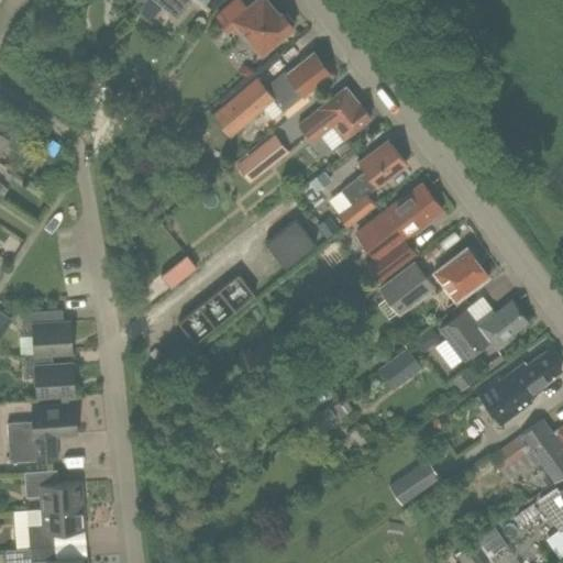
[(153,0),(147,0),(141,9),(153,19),(162,7),(153,0)]
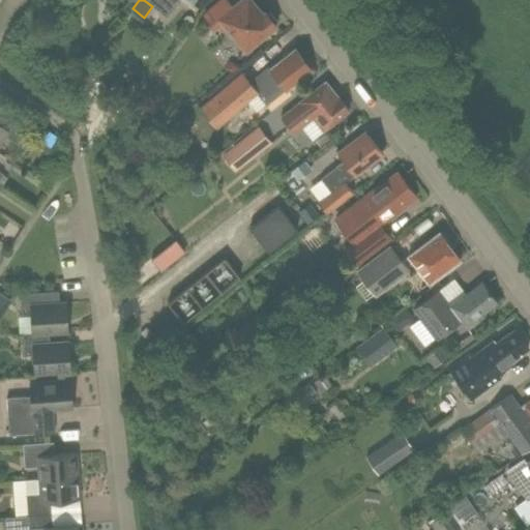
[(145,0),(166,17),(167,17),(180,0),(194,0),(201,5),(204,0),(145,0)]
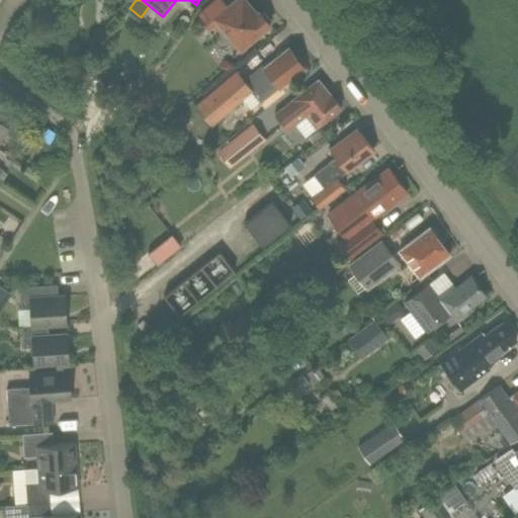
[(259,11),(257,13),(246,0),(234,0),(228,5),(223,0),(214,0),(202,10),(206,15),(201,19),(209,28),(218,21),(241,49),(270,24),(268,21),(271,19),(264,11),(261,13),(259,11)]
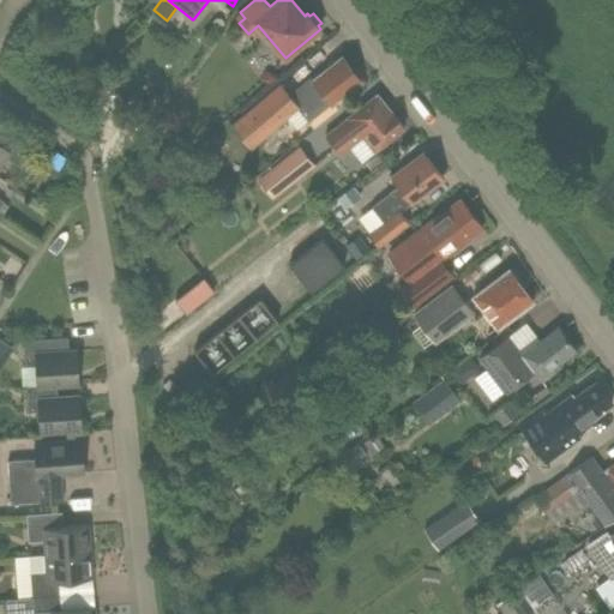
[(351,67),(342,55),(313,78),(311,77),(289,94),(280,83),(233,122),(252,146),(298,107),(308,120),(330,102),(331,103),(351,86),(354,89),(362,82),(361,79),(362,78),(353,65),(351,67)]
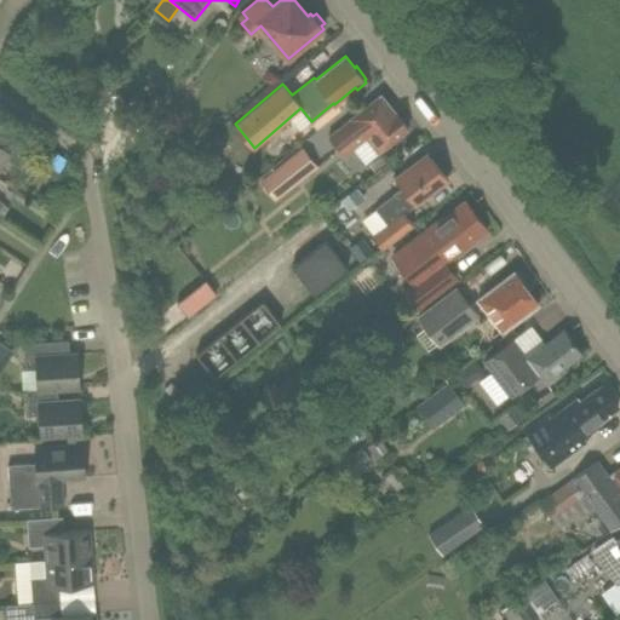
[(408,128),(380,93),(351,118),(328,136),(343,155),(354,147),(365,164),(378,153),(408,128)]
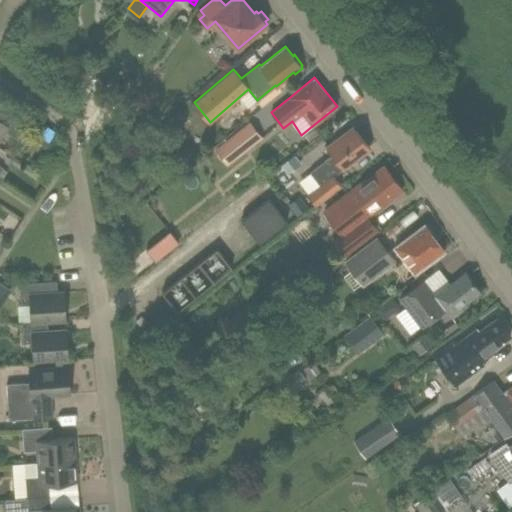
[(0,101),(0,130),(5,134),(18,113),(0,101)]
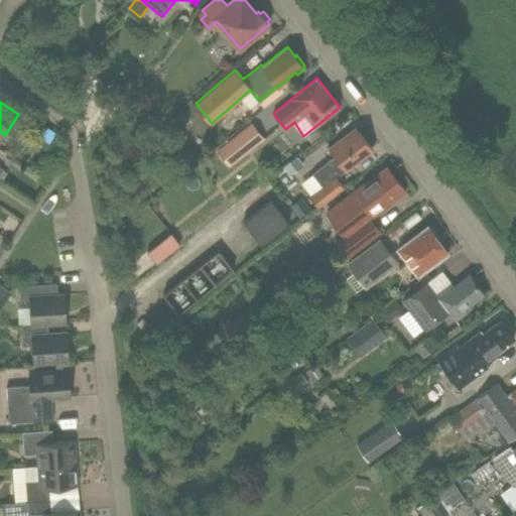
[(230,166),(264,139),(251,122),(217,150),(230,166)]
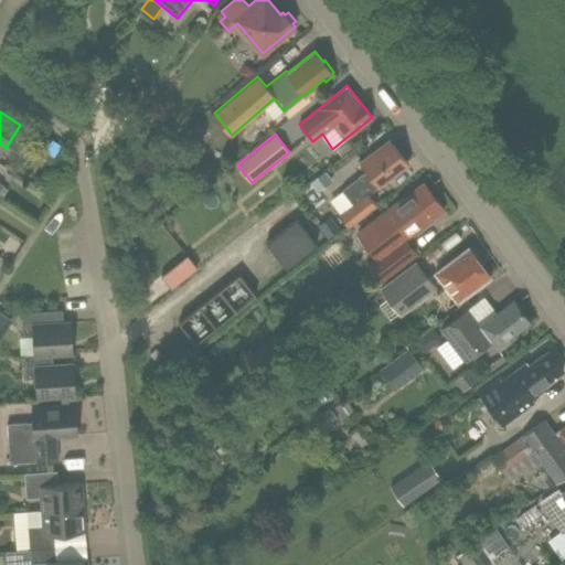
[(407,162),(390,139),(371,155),(370,152),(359,160),(368,170),(343,190),(354,204),(340,216),(348,226),(376,204),(369,193),(407,162)]
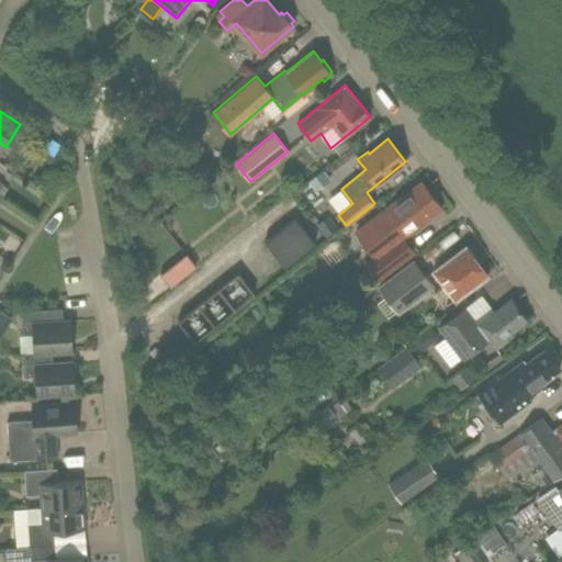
[(315,180),(323,190),(337,179),(329,169),(315,180)]
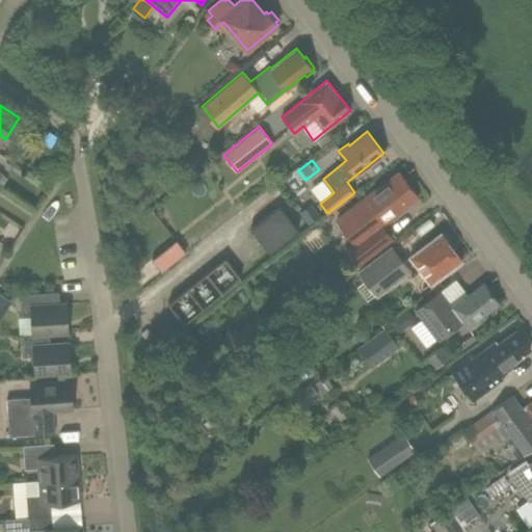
[(52,161),(48,167),(58,174),(62,167),(52,161)]
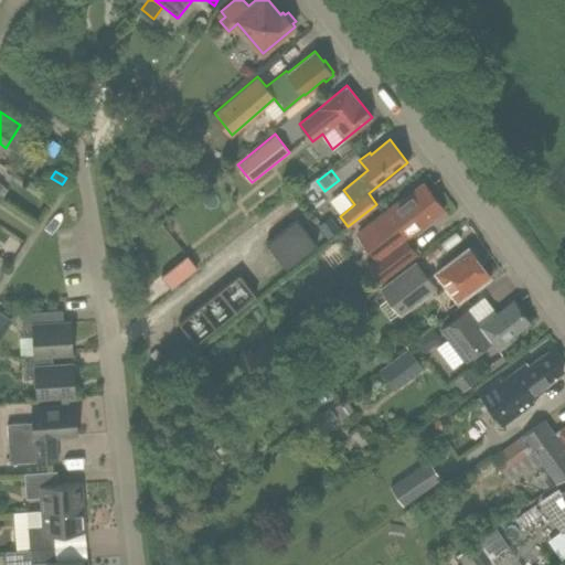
[(51,178),(46,184),(56,191),(61,184),(51,178)]
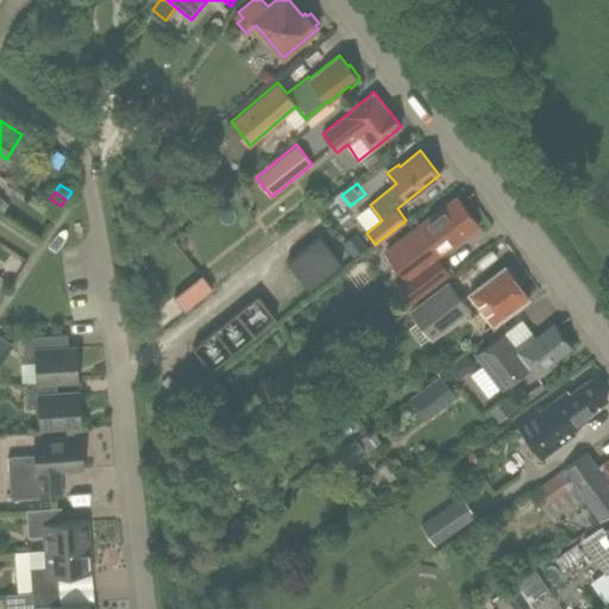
[(478,225),(456,196),(434,213),(434,212),(387,249),(408,276),(397,284),(410,301),(449,271),(438,258),(463,239),(462,238),(478,225)]
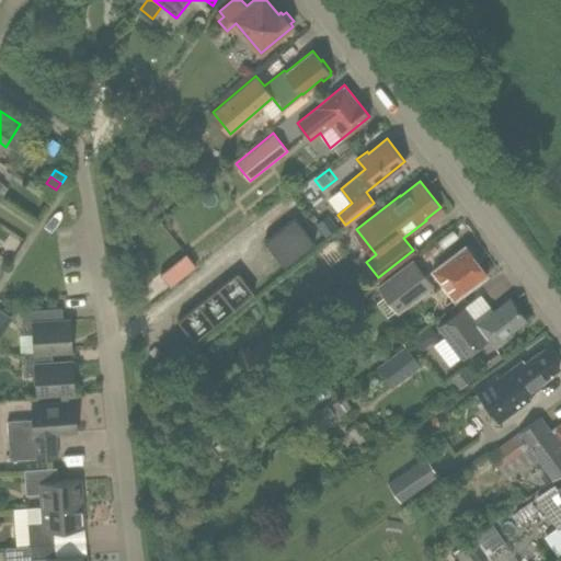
[(27,212),(23,218),(34,225),(38,218),(27,212)]
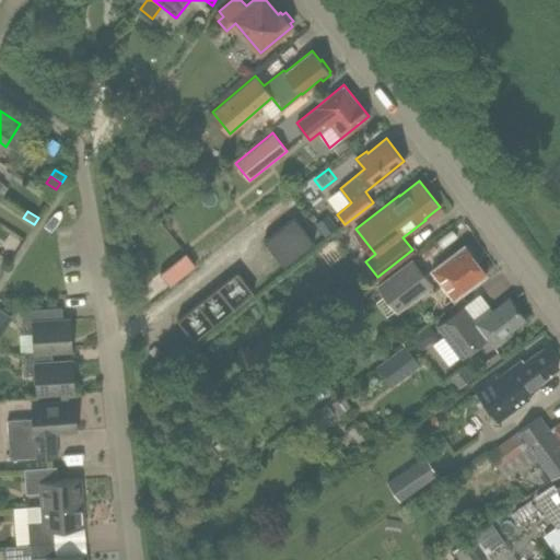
[(326,235),(337,226),(327,213),(316,222),(326,235)]
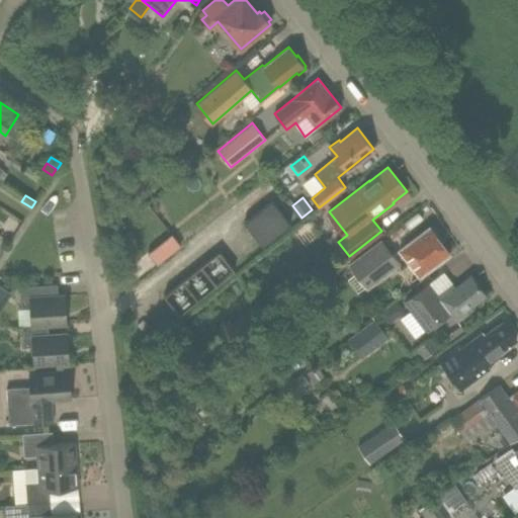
[(290,223),(272,199),(244,222),(262,245),(290,223)]
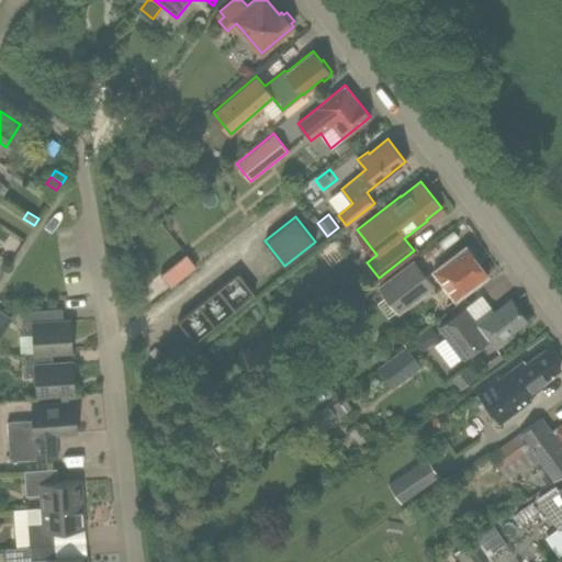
[(23,218),(19,225),(29,232),(33,225),(23,218)]
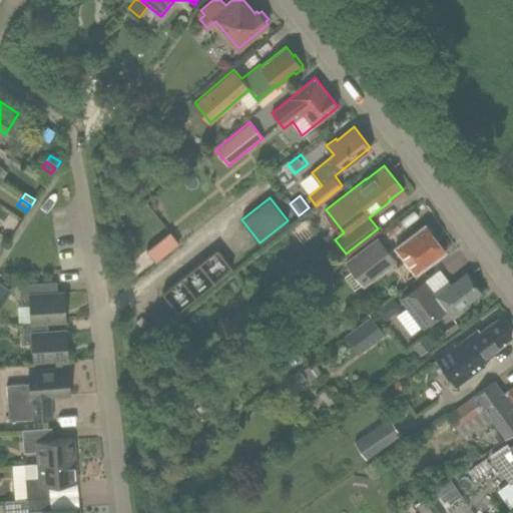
[(425,223),(416,230),(389,251),(378,237),(346,263),(363,286),(395,261),(398,266),(405,260),(416,273),(445,250),(425,223)]
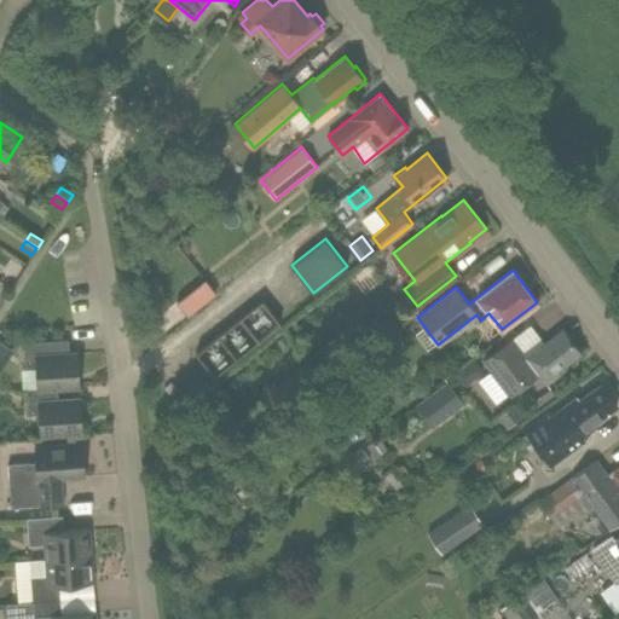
[(144,296),(161,290),(156,277),(139,283),(144,296)]
